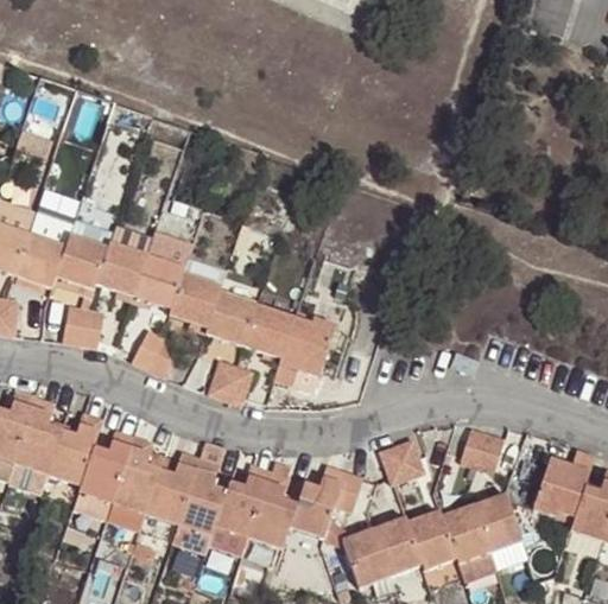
[(539,0),(532,25),(559,35),(571,0),(539,0)]
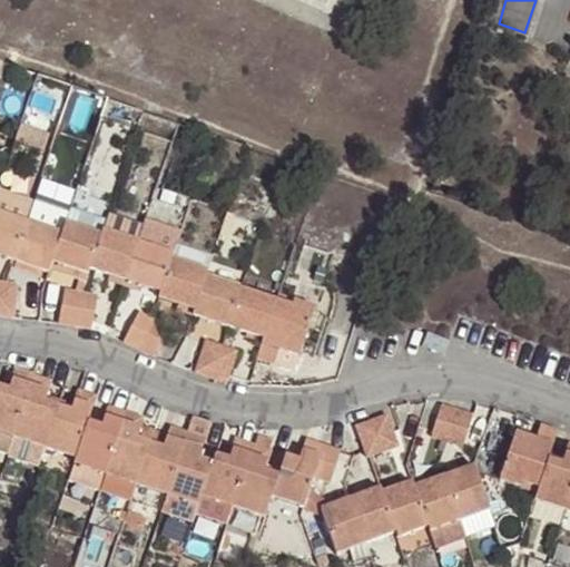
[(70,206),(61,232),(52,258),(67,264),(89,271),(91,265),(104,227),(107,217),(70,206)]
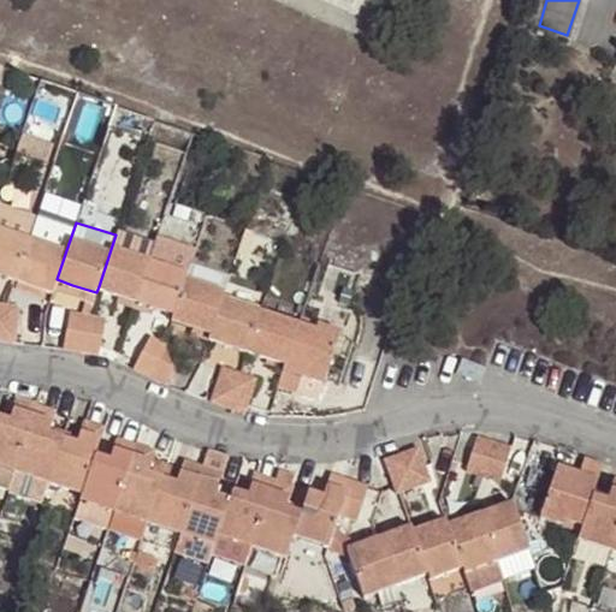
[(29,238),(0,226),(0,272),(16,278),(29,238)]
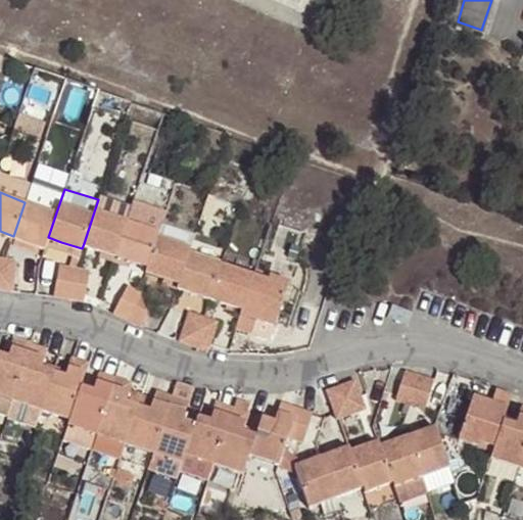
[(56,213),(25,202),(13,236),(45,247),(48,237),(56,213)]
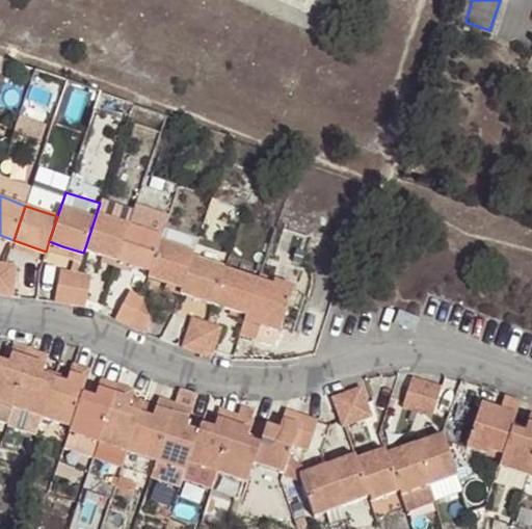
[(129,223),(97,212),(85,247),(103,255),(117,259),(129,223)]
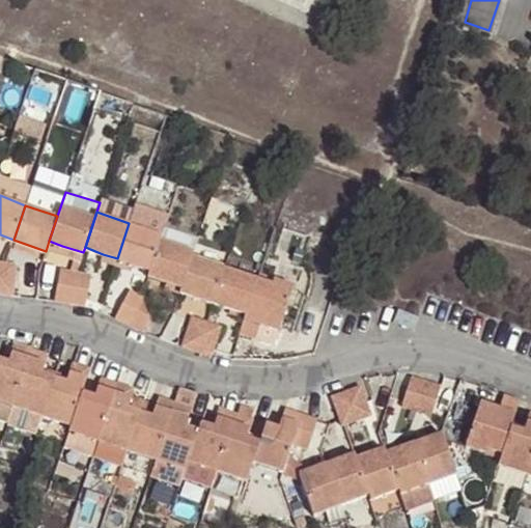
[(162,234),(129,223),(117,258),(131,264),(149,270),(162,234)]
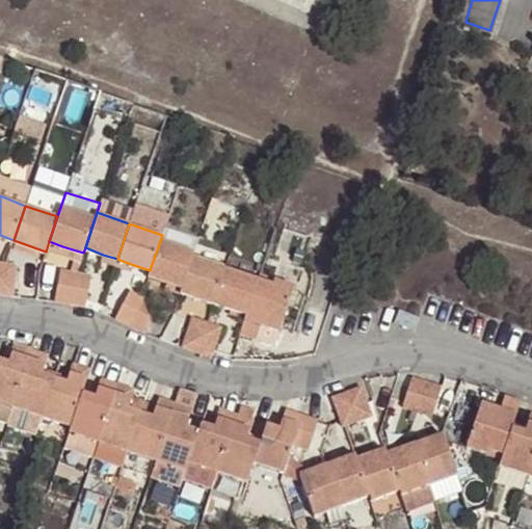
[(165,227),(162,235),(150,270),(149,275),(168,282),(182,287),(192,256),(198,238),(165,227)]
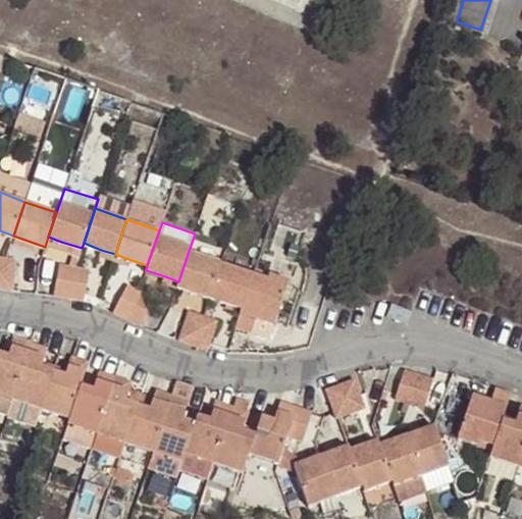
[(304,231),(278,224),(270,249),(294,258),(304,231)]
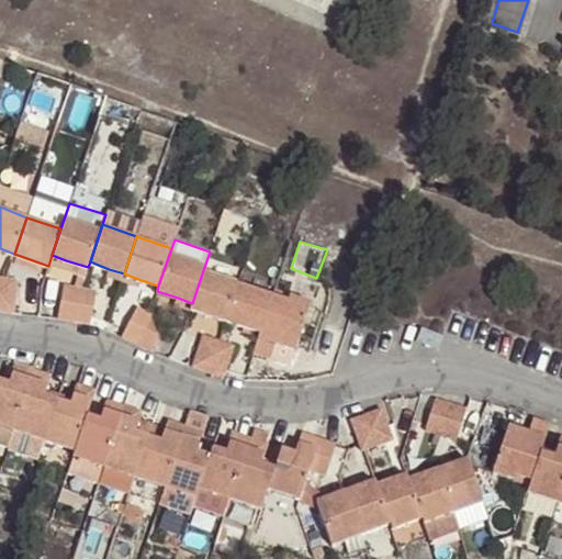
[(52,255),(48,266),(63,270),(66,260),(52,255)]
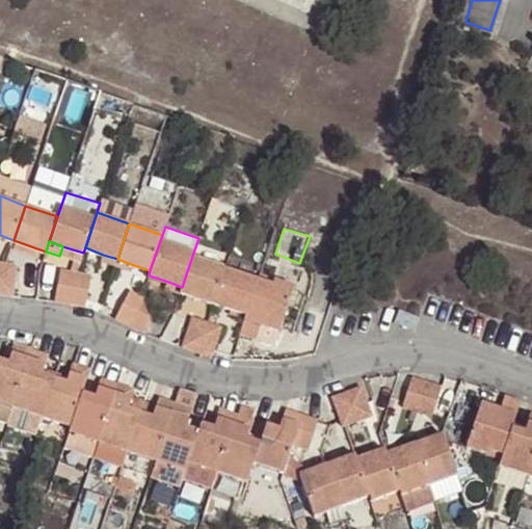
[(101,261),(115,266),(117,259),(103,255),(101,261)]
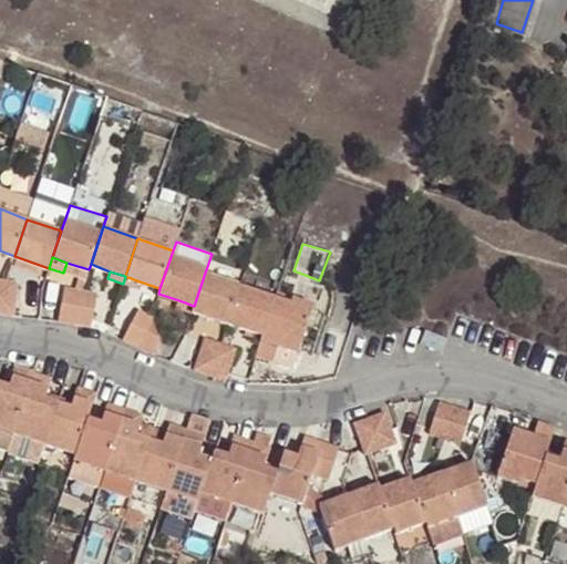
[(194,306),(193,310),(227,324),(239,285),(205,273),(194,306)]
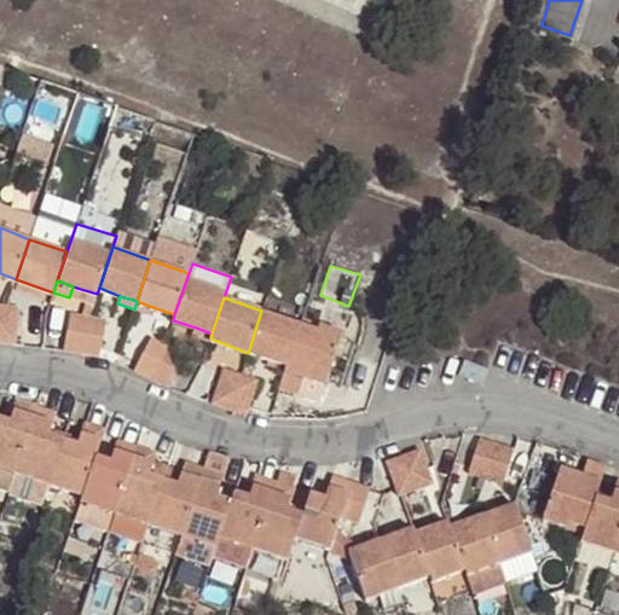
[(137,301),(134,309),(150,314),(152,307),(137,301)]
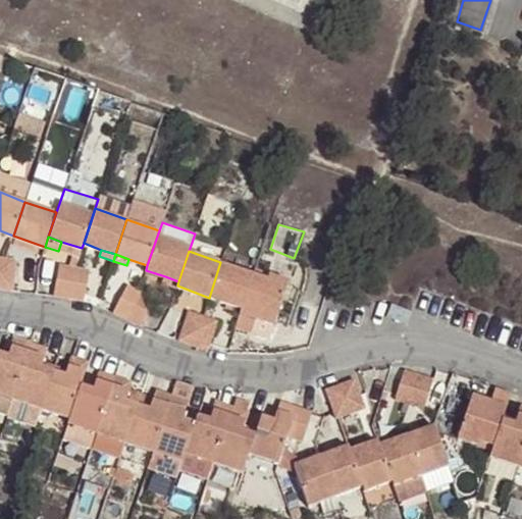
[(1,256),(0,262),(0,287),(13,289),(16,258),(6,257),(1,256)]
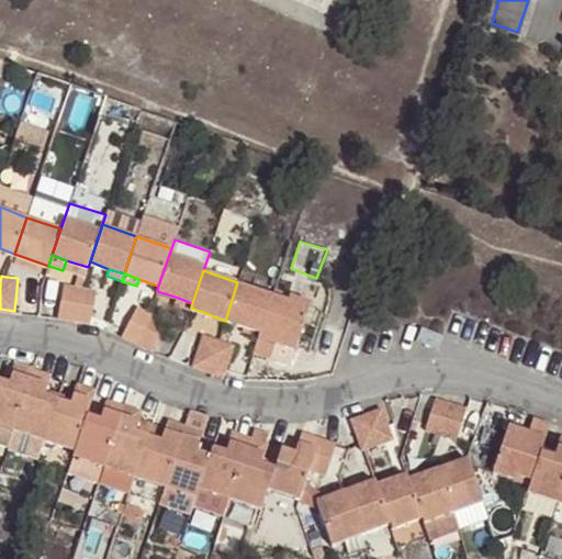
[(272,294),(237,282),(225,321),(259,332),(272,294)]
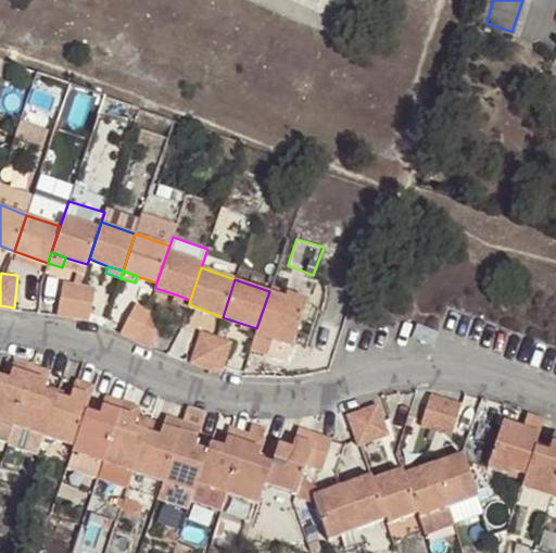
[(64,280),(57,314),(72,317),(79,283),(64,280)]
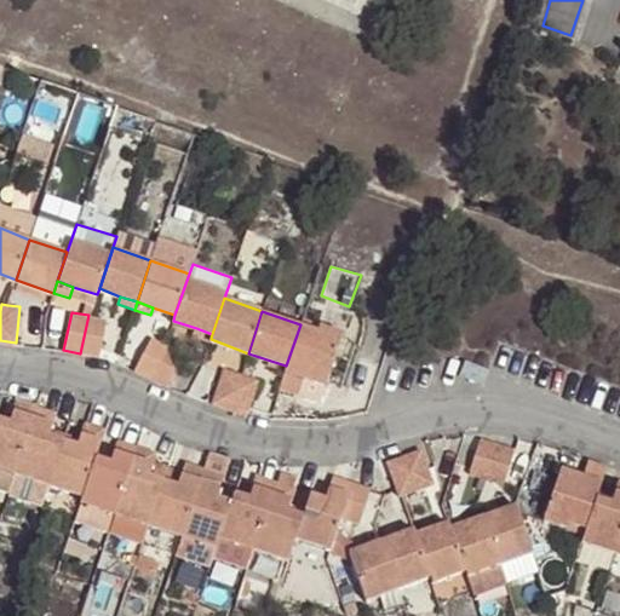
[(89,315),(80,353),(99,357),(107,318),(90,315),(89,315)]
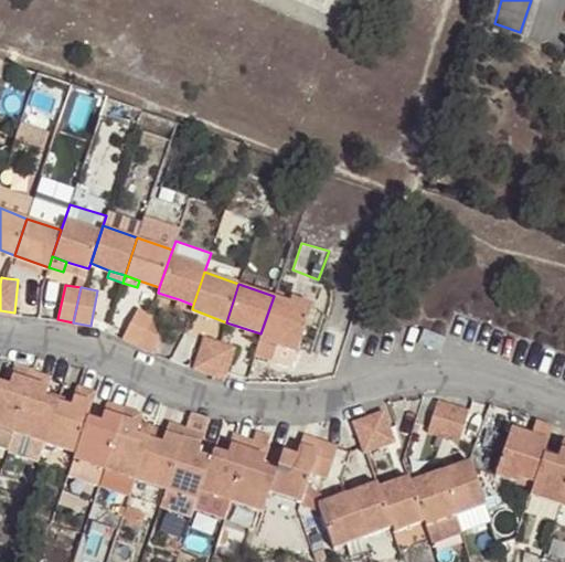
[(290,296),(275,292),(274,296),(289,301),(290,296)]
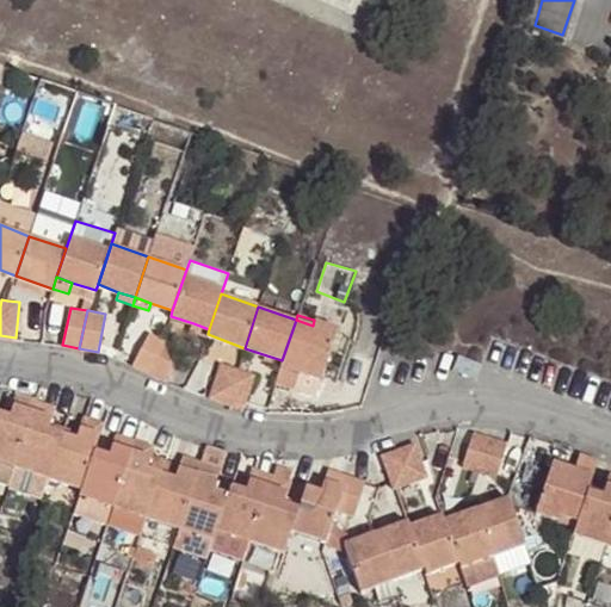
[(282,360),(275,381),(292,386),(298,372),(319,379),(337,328),(314,320),(313,326),(296,320),(282,360)]
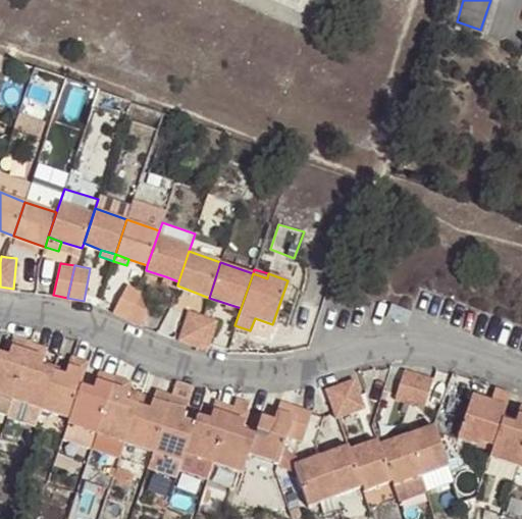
[(178,281),(165,276),(164,281),(177,286),(178,281)]
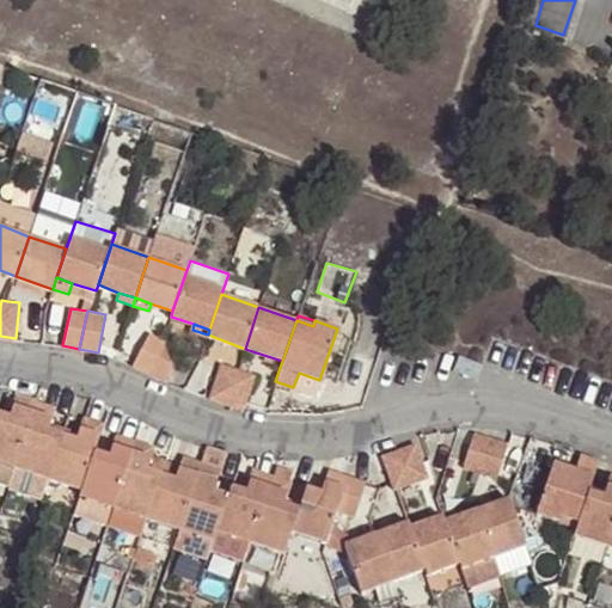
[(150,332),(132,364),(148,372),(166,341),(164,339),(150,332)]
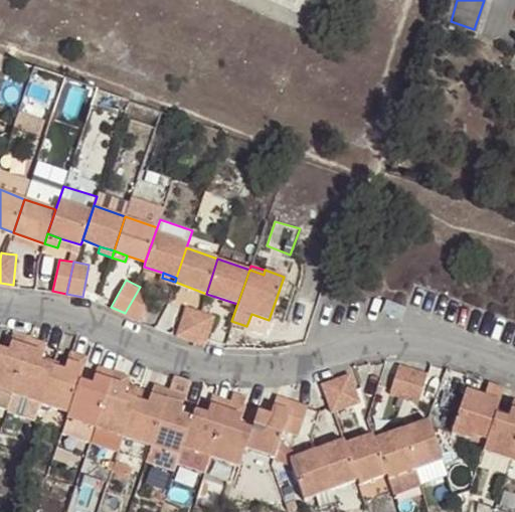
[(140,287),(125,313),(139,320),(153,293),(140,287)]
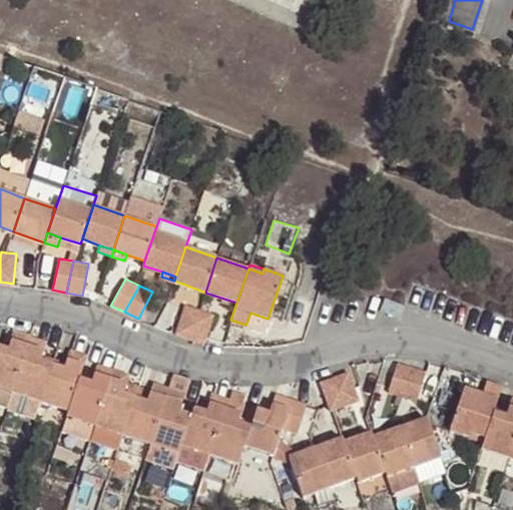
[(404,307),(386,299),(382,310),(400,318),(404,307)]
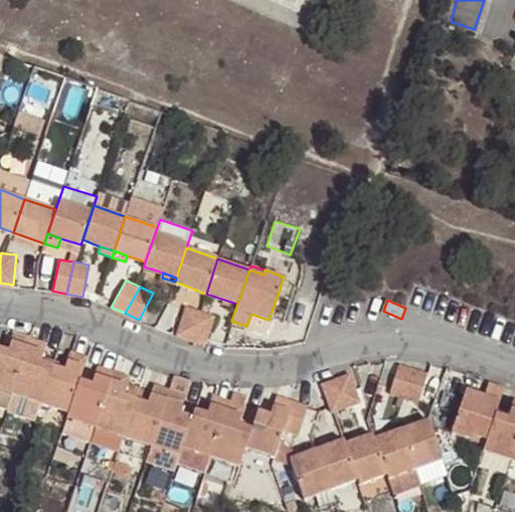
[(186,306),(177,333),(191,337),(200,310),(186,306)]
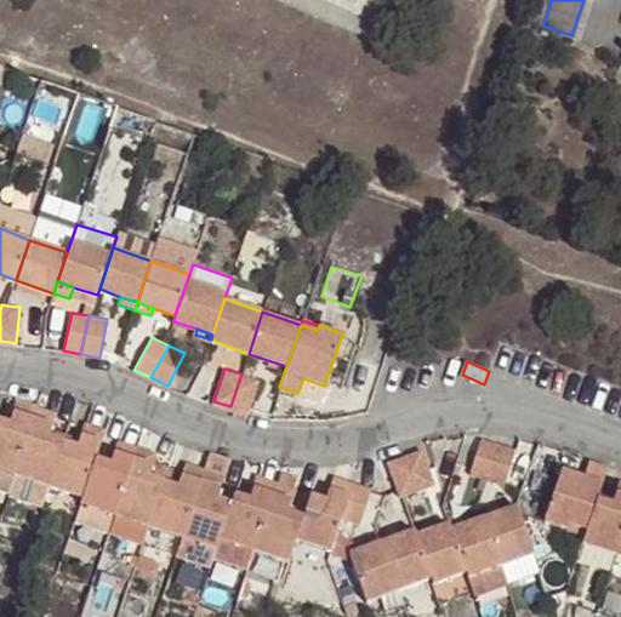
[(231,406),(248,412),(258,380),(241,373),(231,406)]
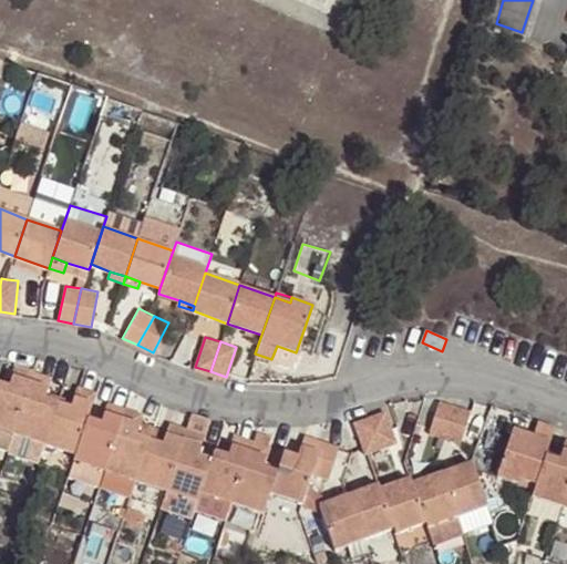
[(0,426),(13,430),(33,370),(16,365),(9,386),(0,381),(0,426)]
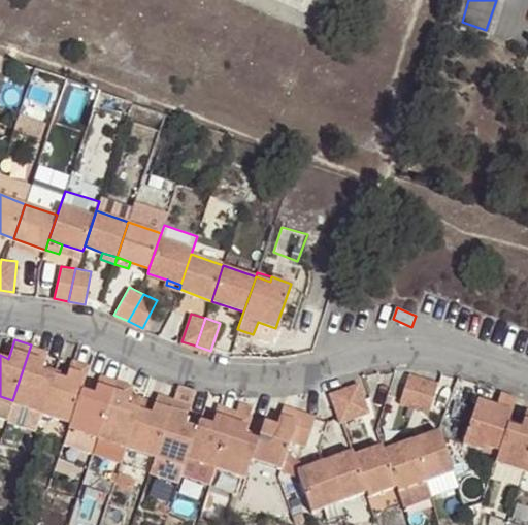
[(31,345),(12,400),(41,411),(54,373),(41,369),(44,362),(47,351),(31,345)]
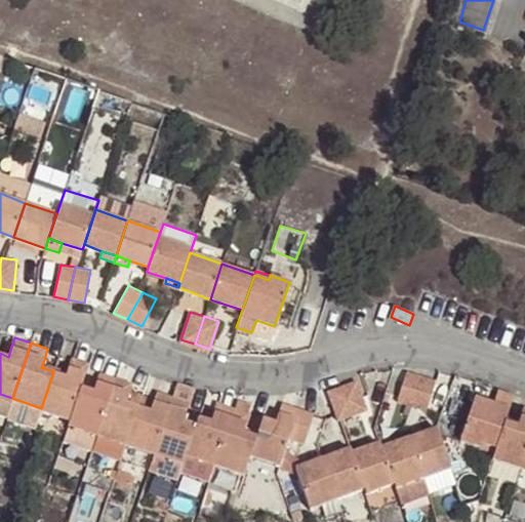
[(53,371),(41,408),(71,418),(82,386),(83,380),(90,362),(73,357),(68,368),(66,375),(53,371)]
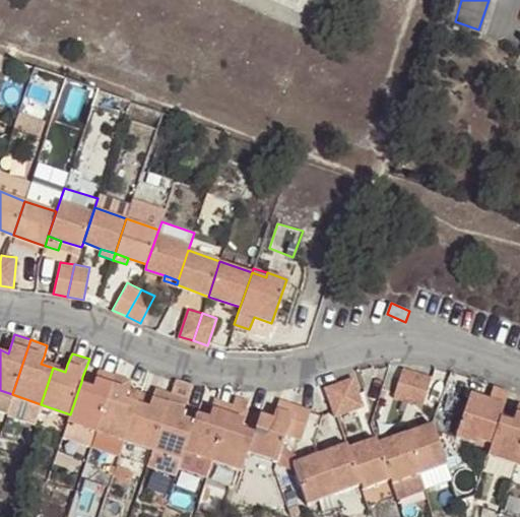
[(55,361),(44,357),(41,364),(53,368),(55,361)]
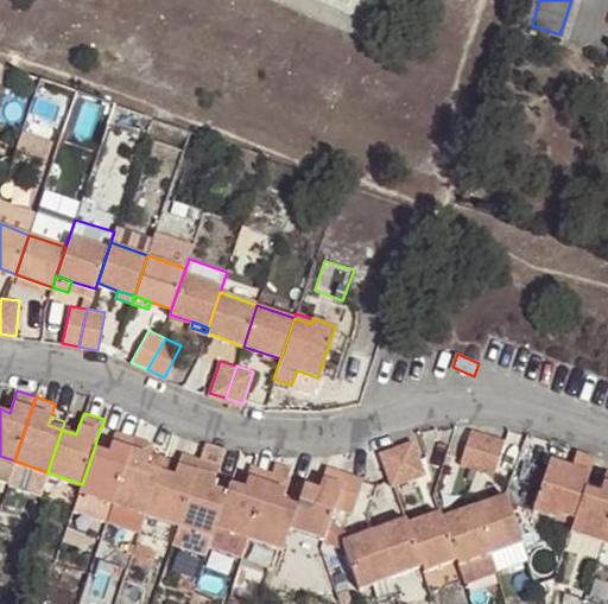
[(78,426),(64,421),(62,430),(76,434),(78,426)]
